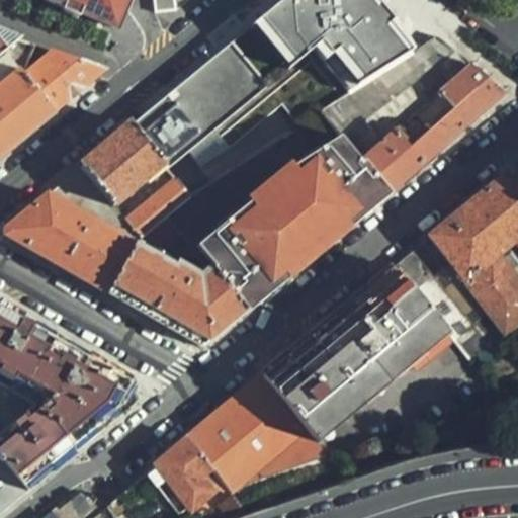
[(46,0),(111,27),(117,30),(130,0),(46,0)]
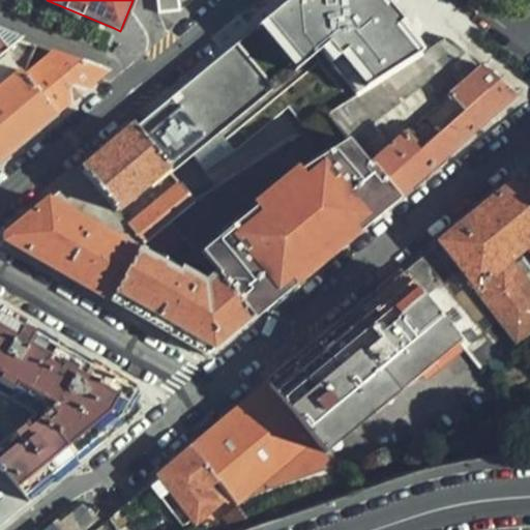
[(217,60),(134,129),(167,169),(179,184),(194,202),(326,115),(428,48),(402,18),(387,0),(291,0),(290,0),(217,60)]
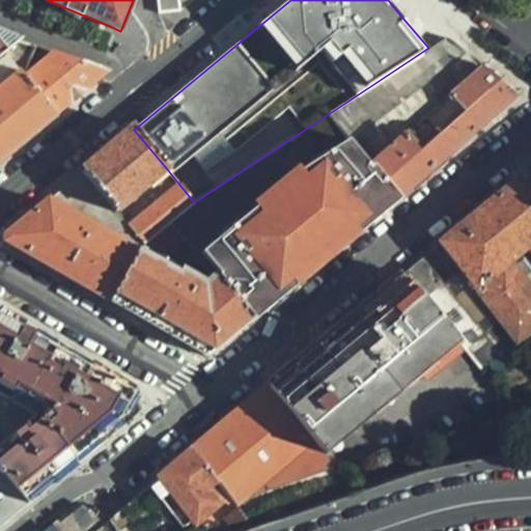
[(183,9),(180,0),(160,0),(161,11),(183,9)]
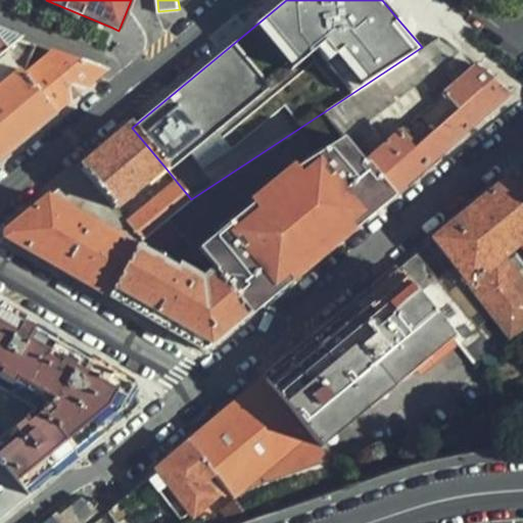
[(0,54),(16,42),(0,36),(0,54)]
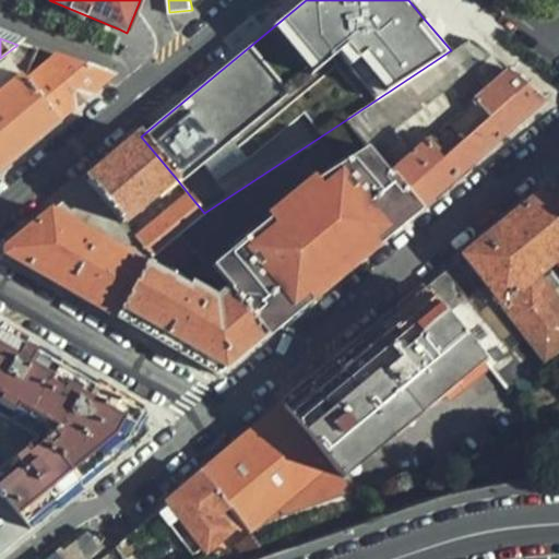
[(468,40),(451,50),(344,121),(420,209),(428,202),(523,119),(533,109),(543,102),(508,72),(468,40)]
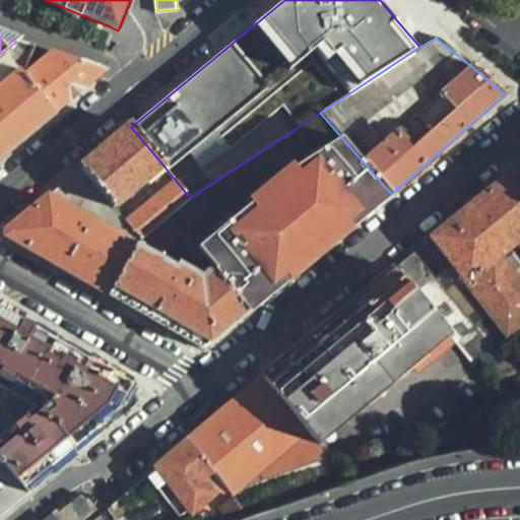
[(0,157),(21,140),(54,112),(25,77),(34,49),(16,42),(0,54),(0,157)]
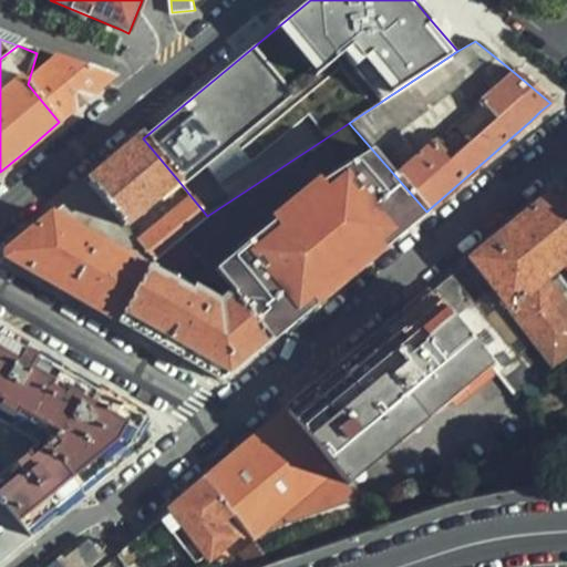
[(28,84),(59,122),(83,102),(107,82),(104,78),(37,53),(28,84)]
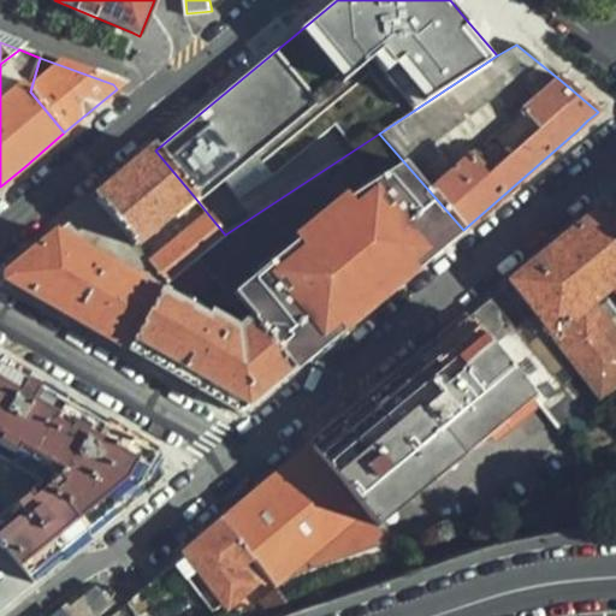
[(463,230),(379,134),(225,235),(199,258),(217,279),(253,321),(292,369),(323,345),(344,327),(389,290),(463,230)]
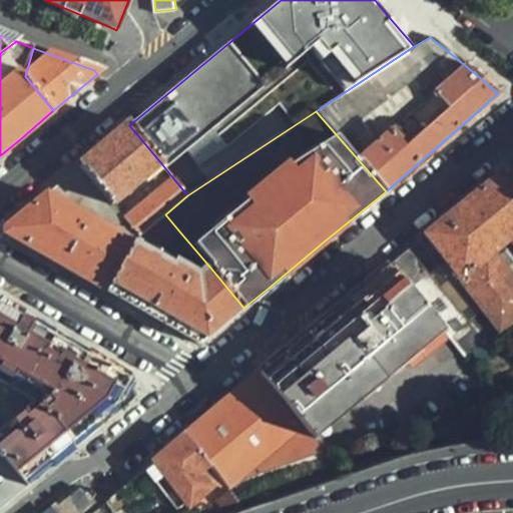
[(161,163),(129,125),(106,144),(101,147),(78,166),(112,206),(161,163)]
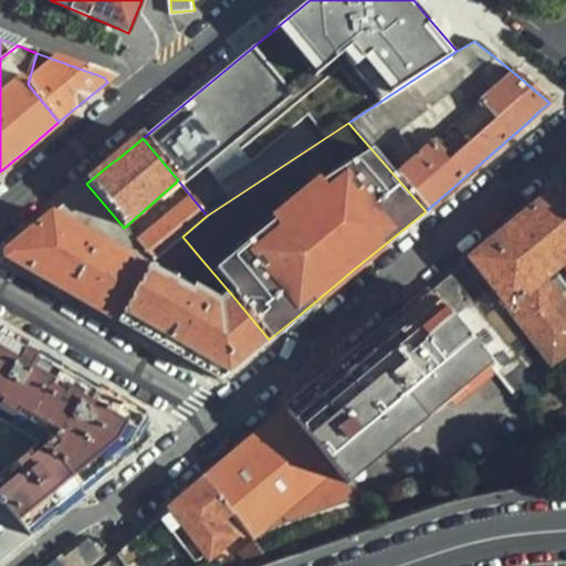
[(71,197),(55,209),(148,266),(153,262),(137,243),(124,228),(86,184),(71,197)]
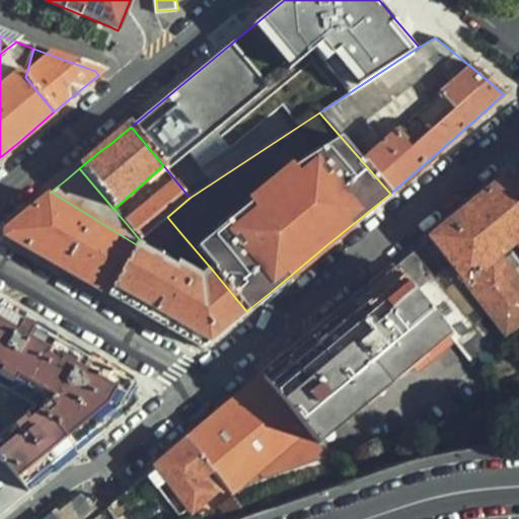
[(518,181),(511,171),(469,205),(429,239),(450,264),(431,278),(410,254),(391,270),(448,337),(469,362),(515,342),(508,334),(518,323),(518,181)]
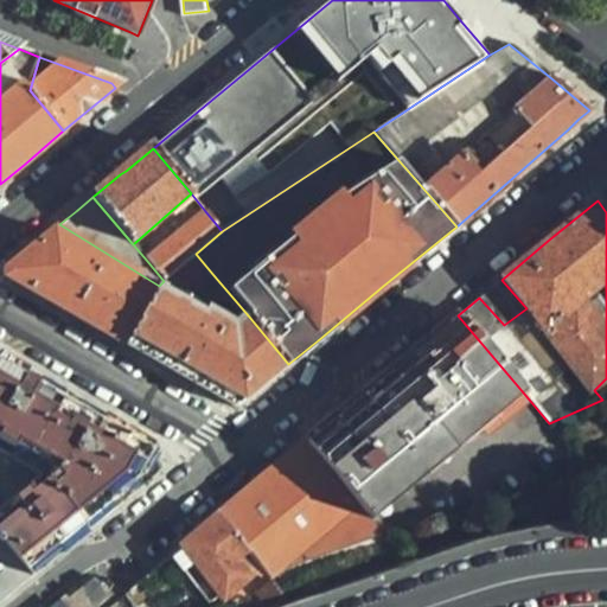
[(147,261),(164,281),(196,254),(222,231),(205,211),(147,261)]
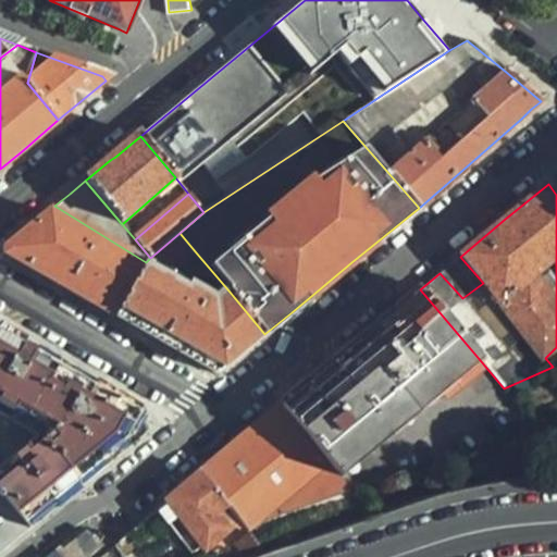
[(46,276),(116,317),(146,262),(54,206),(7,245),(3,247),(4,252),(46,276)]
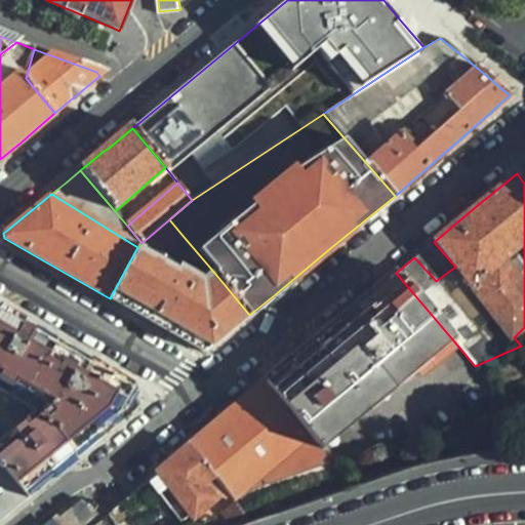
[(137,247),(110,298),(156,326),(203,353),(206,351),(249,315),(215,274),(207,283),(183,270),(179,272),(160,259),(185,238),(169,219),(142,243),(137,247)]
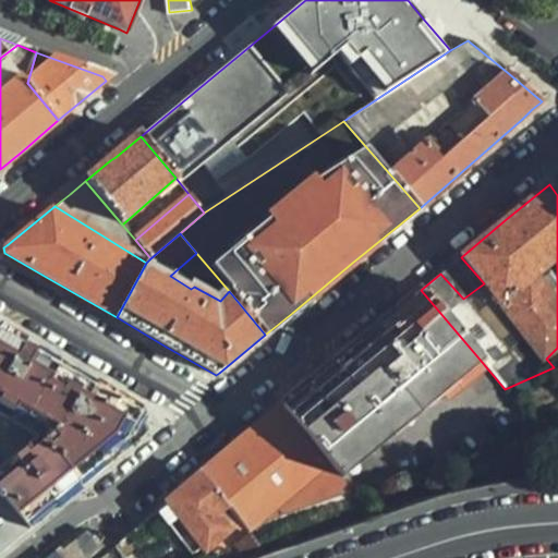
[(328,366),(280,404),(342,480),(482,362),(421,290),(378,325),(328,366)]
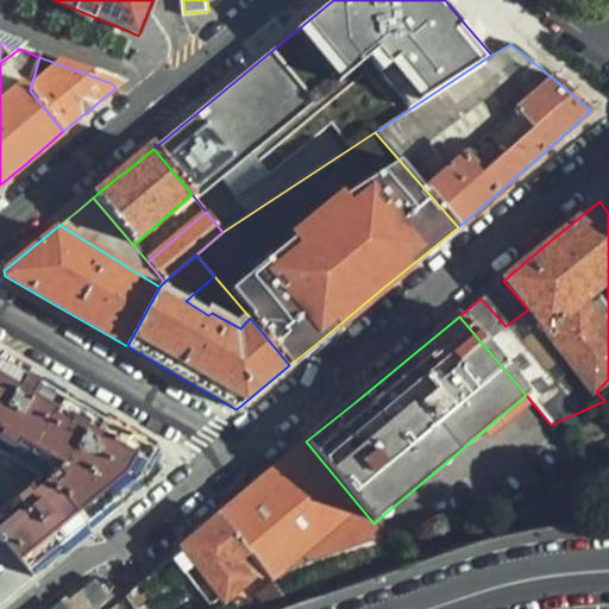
[(35,376),(0,356),(0,456),(41,478),(0,509),(0,546),(27,581),(88,531),(156,476),(158,446),(35,376)]
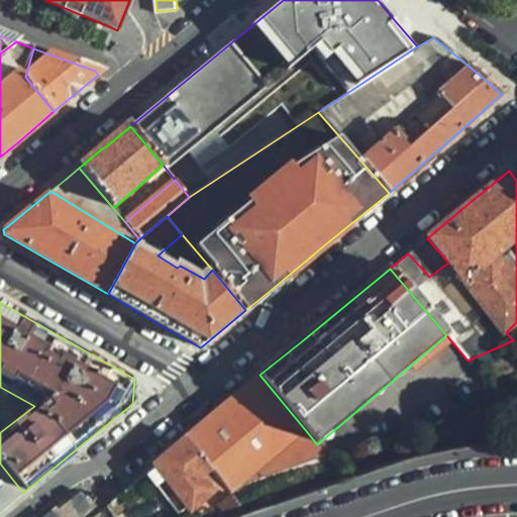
[(225,404),(186,436),(211,468),(233,493),(247,482),(324,452),(317,444),(260,375),(225,404)]
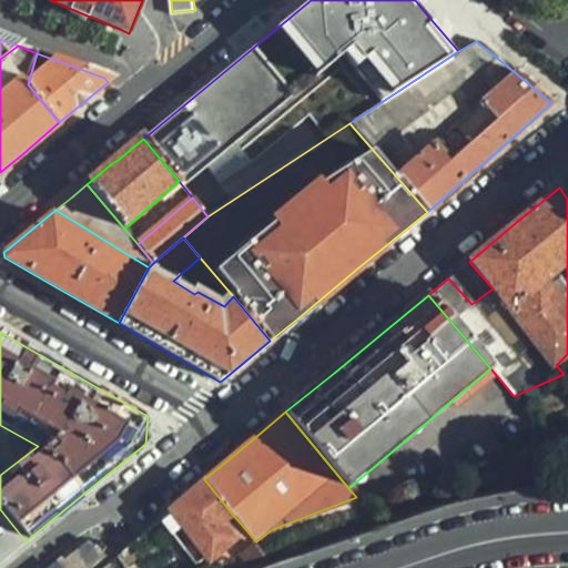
[(0,561),(23,544),(26,541),(0,509),(0,475),(38,446),(0,425),(0,561)]
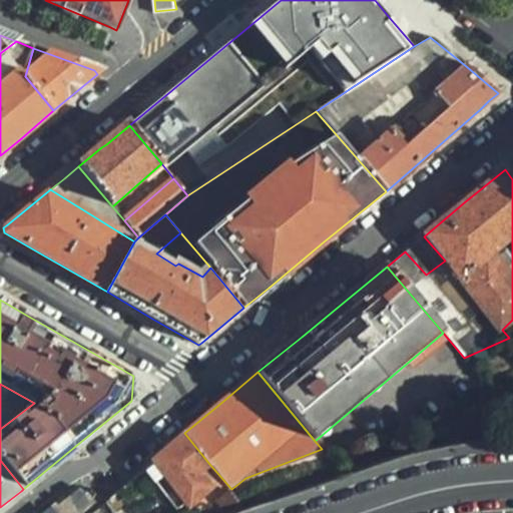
[(146,464),(143,466),(178,508),(181,511),(210,488),(197,473),(209,464),(184,433),(175,440),(146,464)]
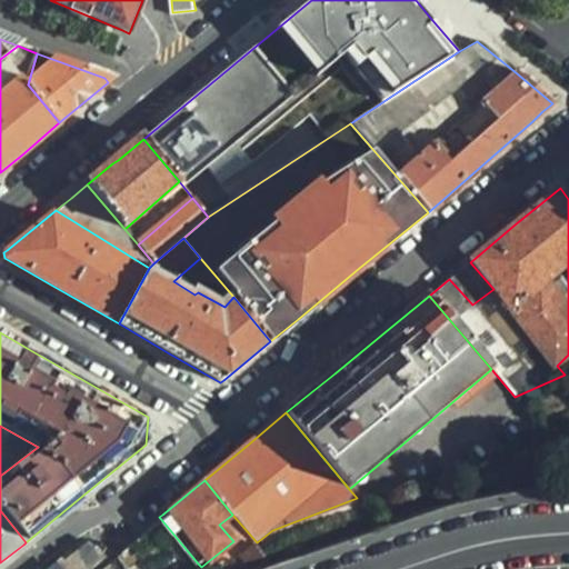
[(189,568),(198,563),(159,517),(150,526),(188,568),(189,568)]
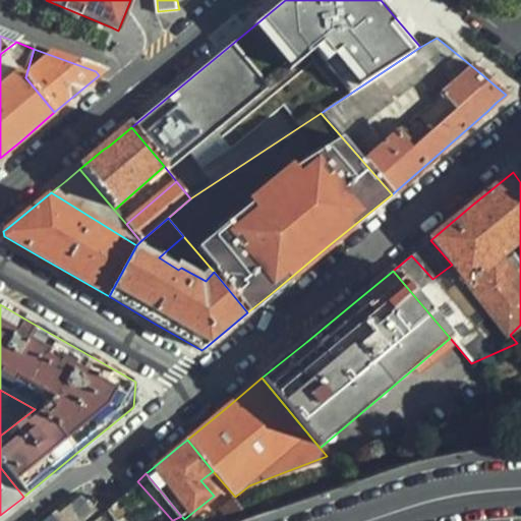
[(229,520),(230,520),(249,516),(235,497),(221,510),(229,520)]
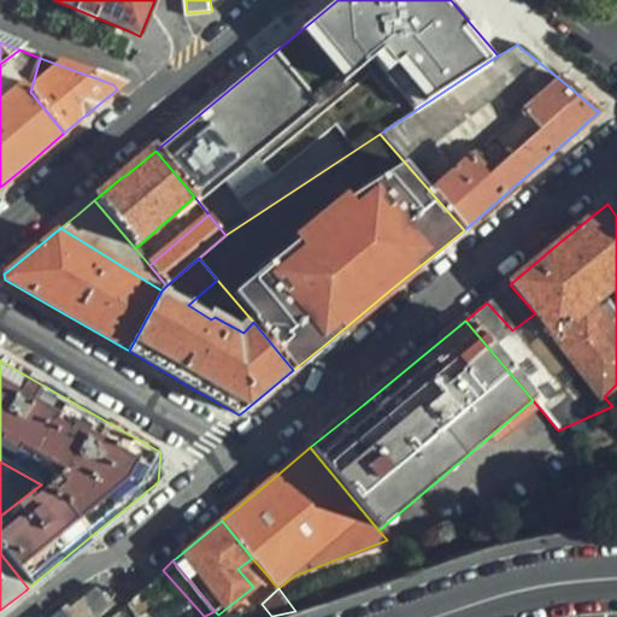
All buildings are outlined.
